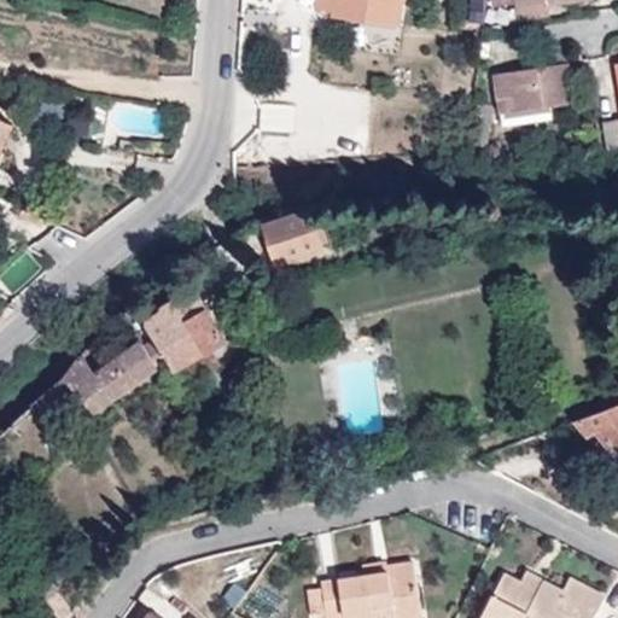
[(402,0),(318,0),(318,7),(334,10),(334,16),(400,24),(402,0)]
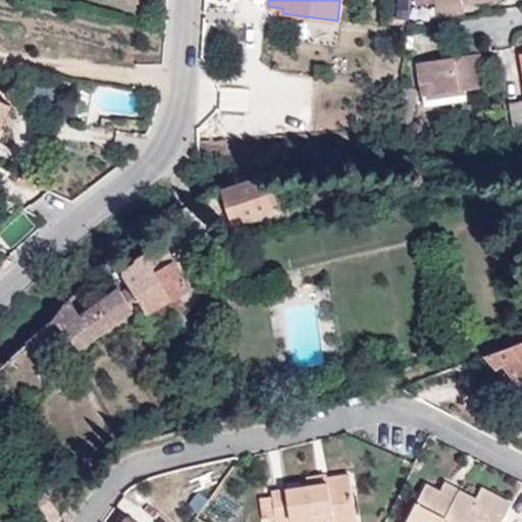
[(466,13),(465,4),(464,0),(462,0),(437,4),(439,17),(466,13)]
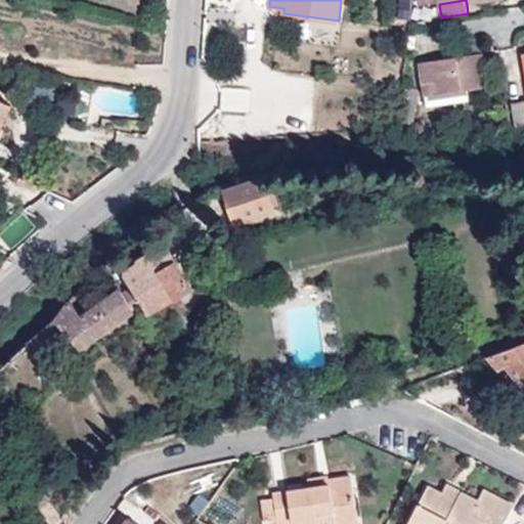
[(462,57),(483,54),(481,40),(460,44),(462,57)]
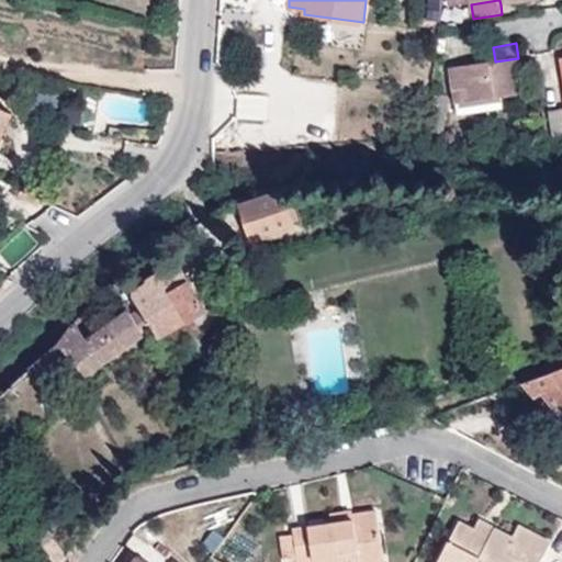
[(561,66),(561,108),(549,111),(553,139),(561,137),(561,57),(561,58),(561,66)]
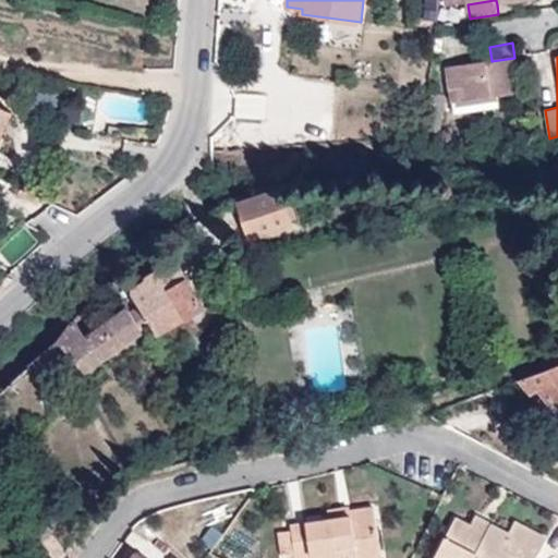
[(520,93),(514,58),(492,61),(447,68),(450,88),(463,86),(465,101),(520,93)]
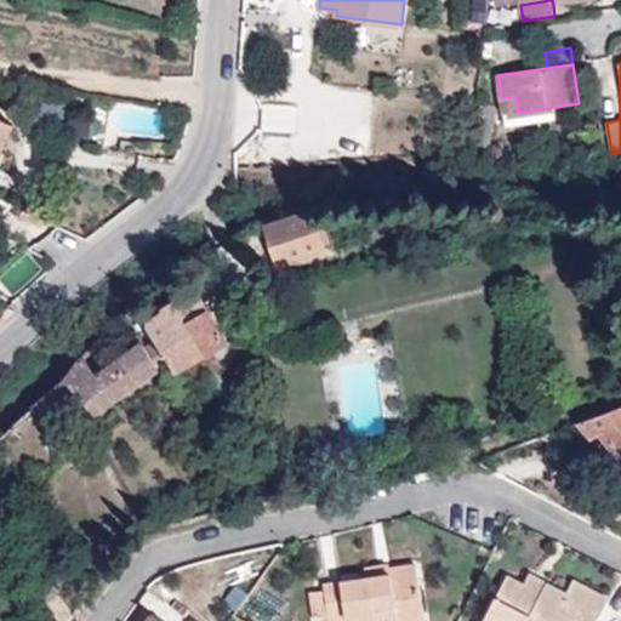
[(518,113),(516,96),(501,98),(502,114),(518,113)]
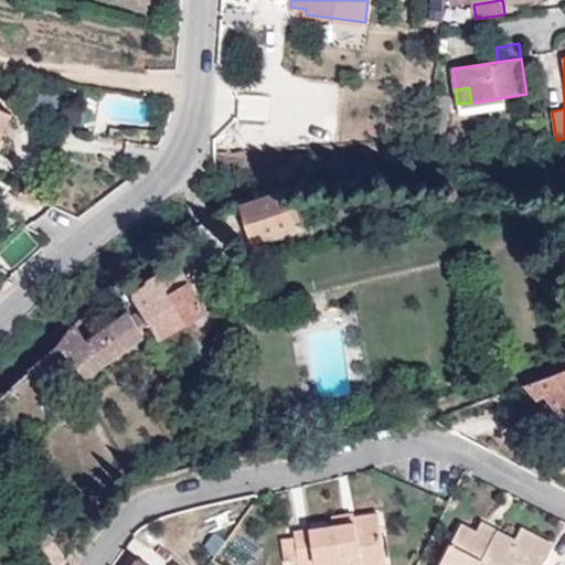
[(0,141),(13,115),(0,108),(0,141)]
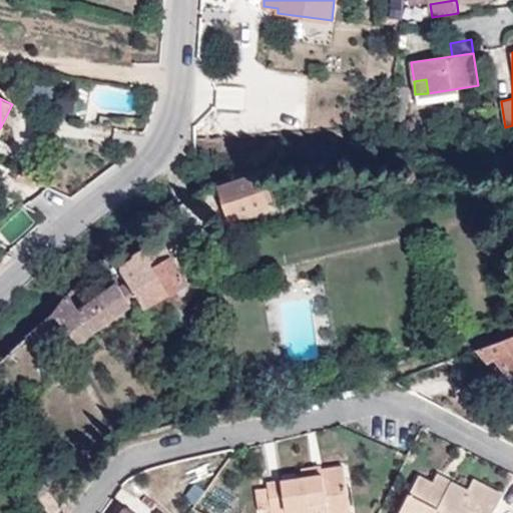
[(230,220),(270,207),(259,173),(219,186),(230,220)]
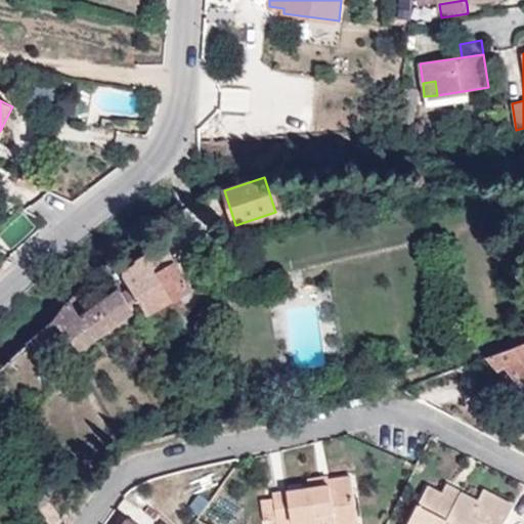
[(123,271),(150,314),(195,288),(166,244),(123,271)]
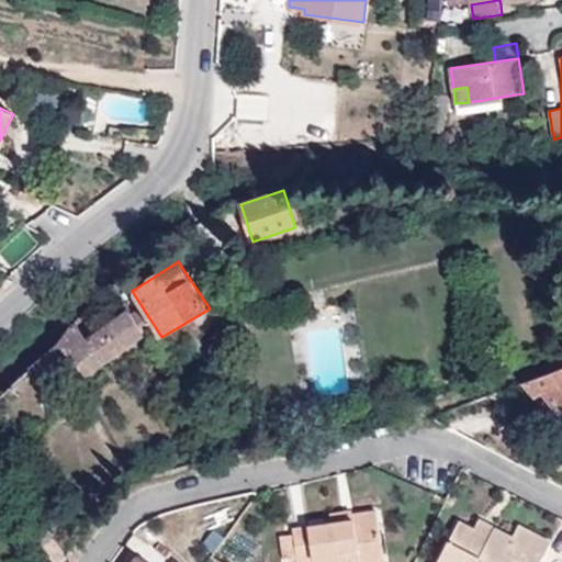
[(93,324),(131,296),(121,282),(83,310),(93,324)]
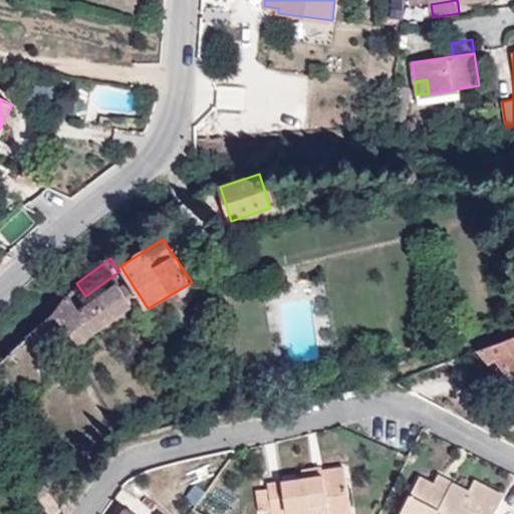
[(79,342),(133,305),(119,284),(80,311),(68,294),(54,313),(26,336),(42,355),(69,331),(79,342)]
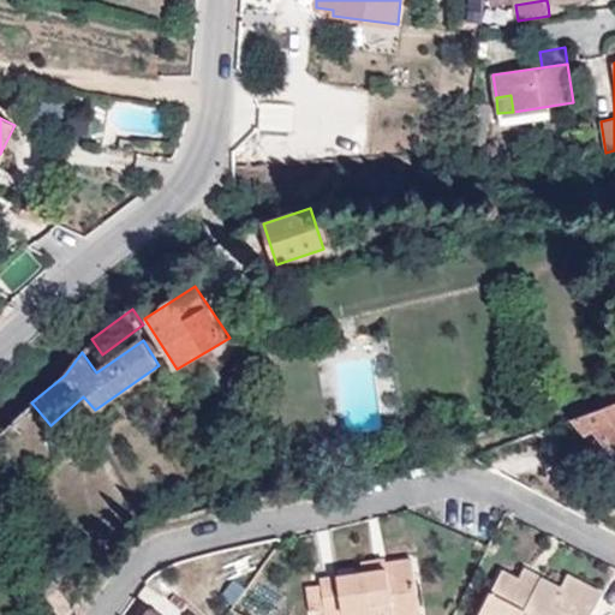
[(614,401),(575,417),(589,433),(596,427),(614,448),(614,401)]
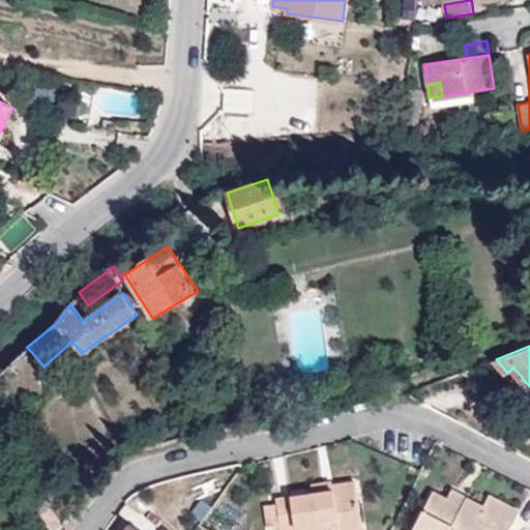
[(333,490),(276,499),(277,505),(265,507),(268,527),(281,525),(282,529),(352,529),(363,528),(355,480),(332,484),(333,490)]
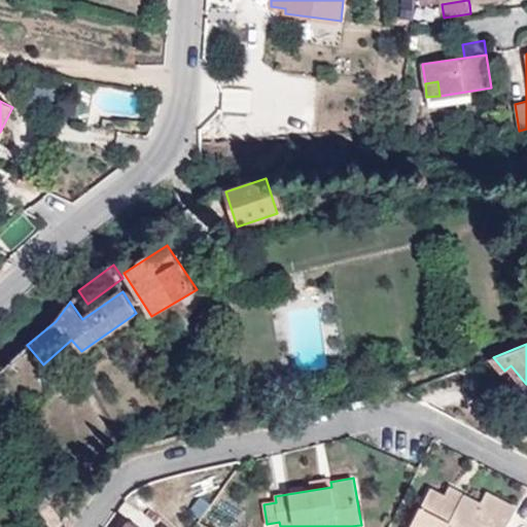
[(431,489),(411,526),(506,526),(517,510),(486,494),(481,504),(450,488),(445,496),(431,489)]
